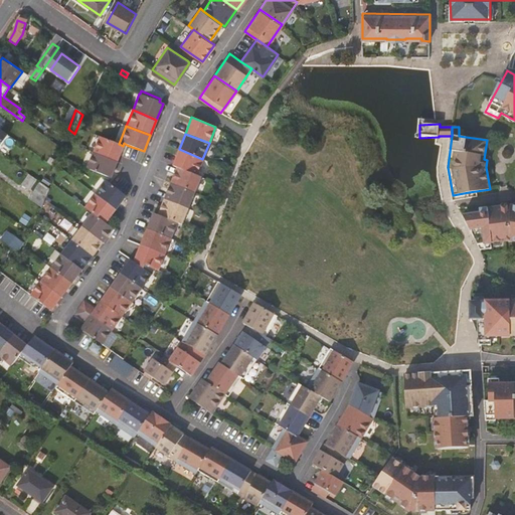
[(99,136),(93,152),(117,162),(123,146),(119,144),(99,136)]
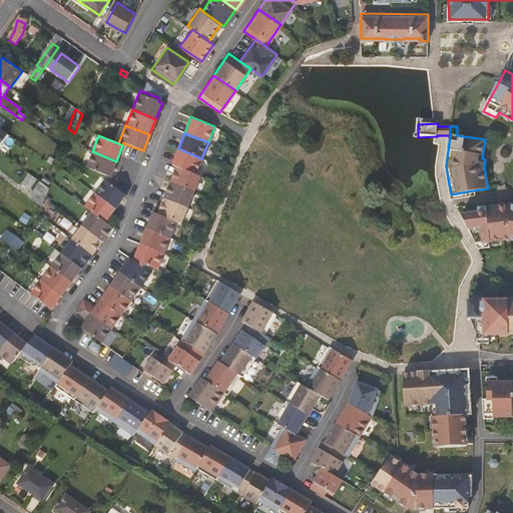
[(201,158),(178,148),(171,164),(175,166),(195,174),(201,158)]
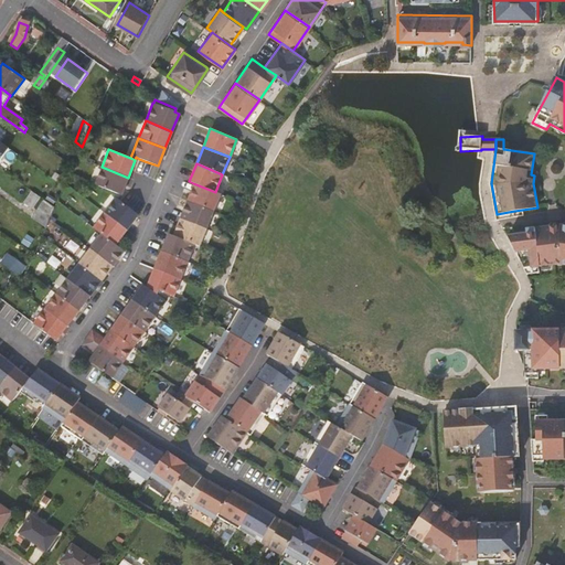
[(102,167),(94,183),(116,193),(119,194),(118,200),(119,201),(128,178),(102,167)]
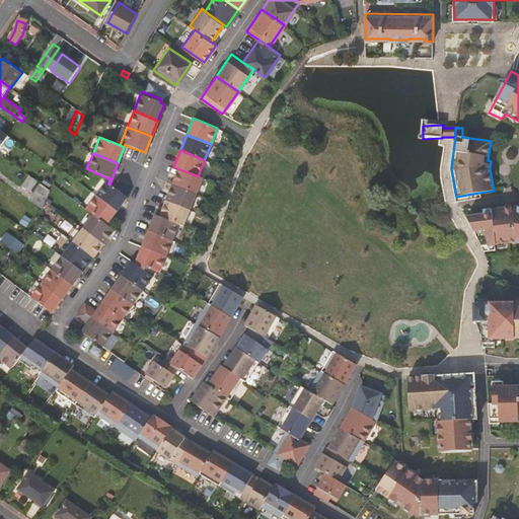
[(198,176),(177,168),(171,184),(196,194),(202,177),(198,176)]
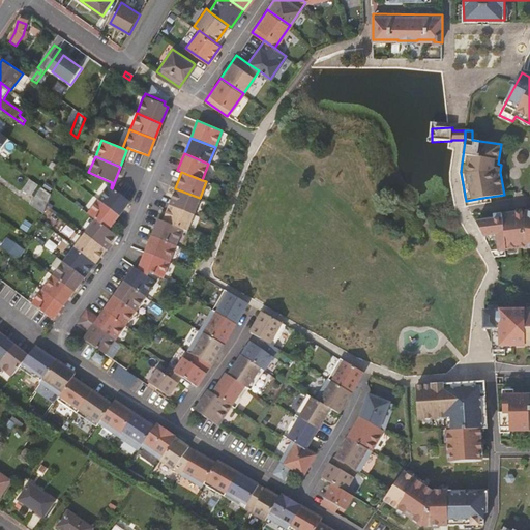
[(32,195),(38,183),(30,178),(23,189),(32,195)]
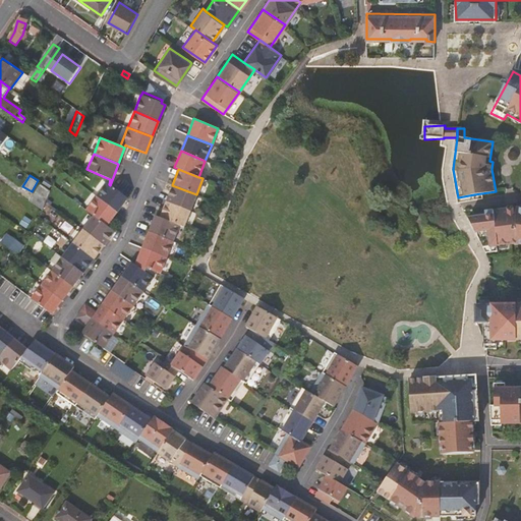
[(107,182),(97,196),(117,212),(127,198),(125,196),(120,192),(115,189),(110,185),(109,184),(110,179),(107,178),(107,182)]
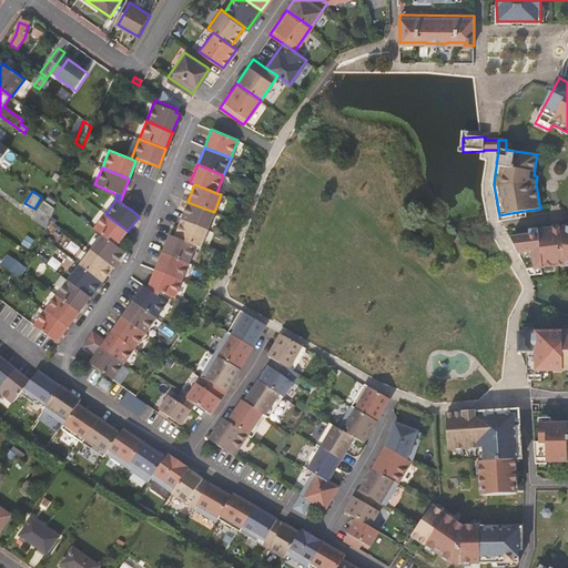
[(43,200),(34,220),(48,225),(57,205),(43,200)]
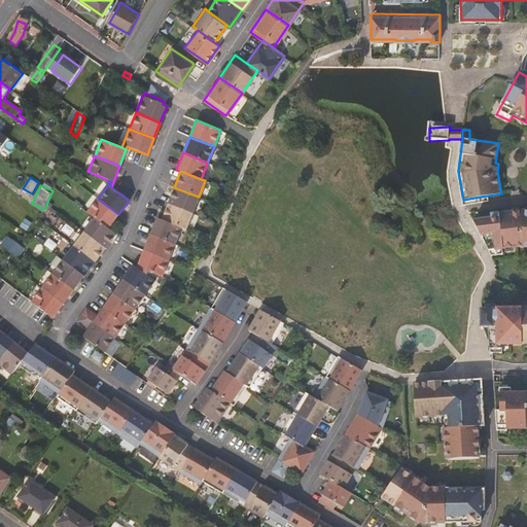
[(174,187),(168,204),(192,213),(199,197),(174,187)]
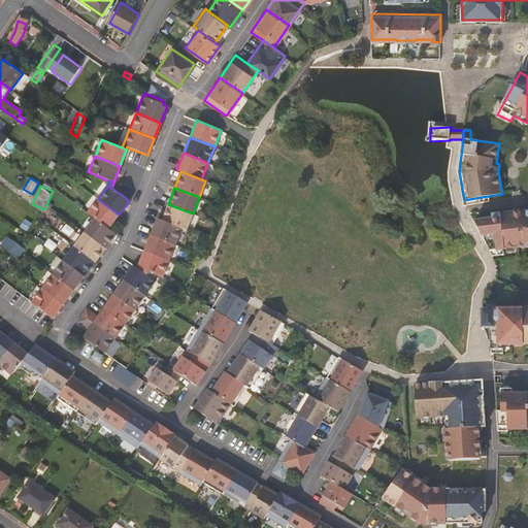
[(107,229),(119,215),(98,199),(87,212),(95,219),(107,229)]
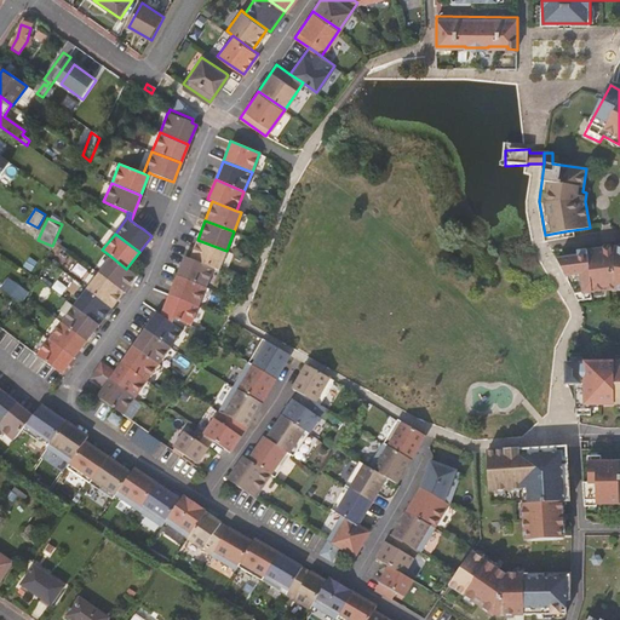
[(227,251),(197,240),(190,259),(214,268),(219,270),(227,251)]
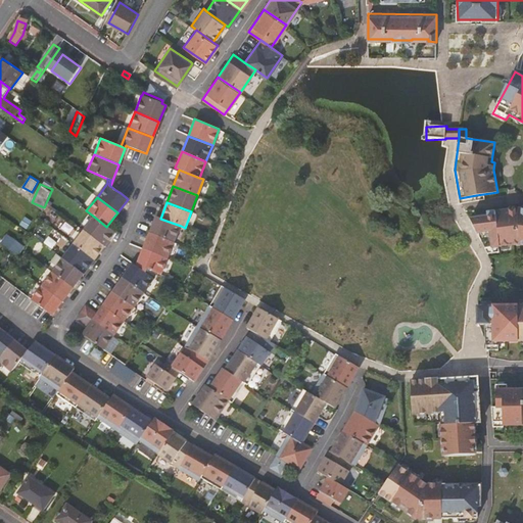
[(522,208),(519,208),(488,212),(488,217),(471,219),(486,248),(519,244),(522,244),(522,208)]
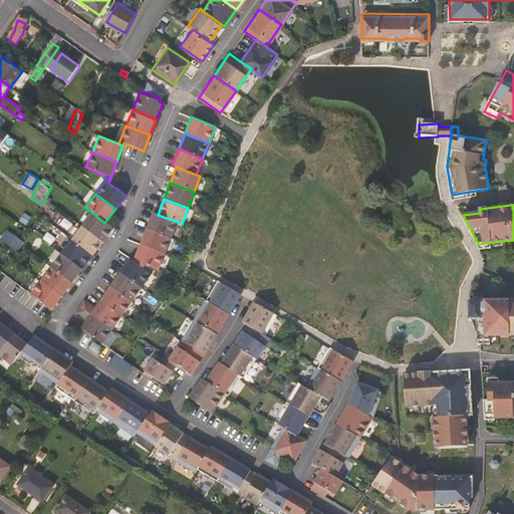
[(92,213),(82,226),(102,241),(112,229),(104,223),(92,213)]
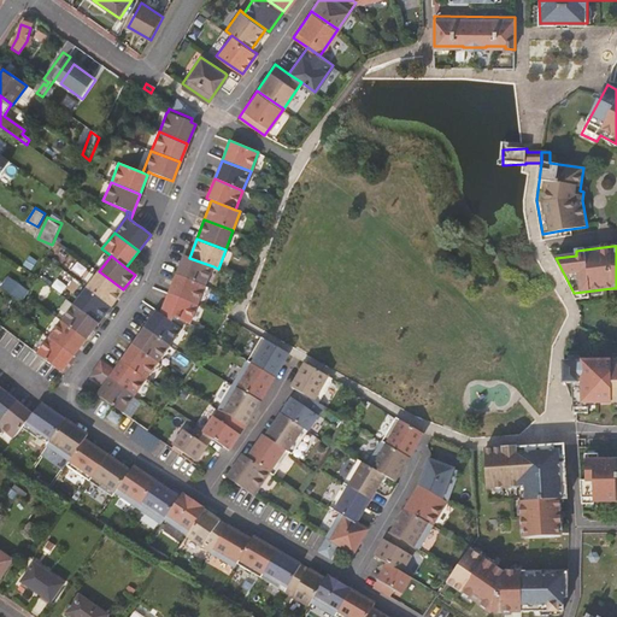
[(189,258),(184,256),(176,275),(204,287),(213,266),(189,258)]
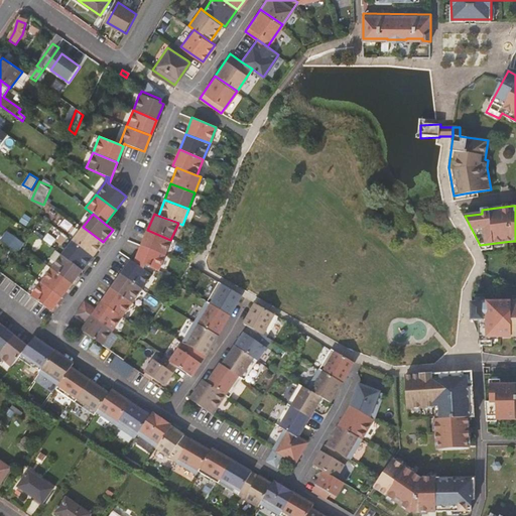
[(83,227),(72,241),(93,256),(103,242),(83,227)]
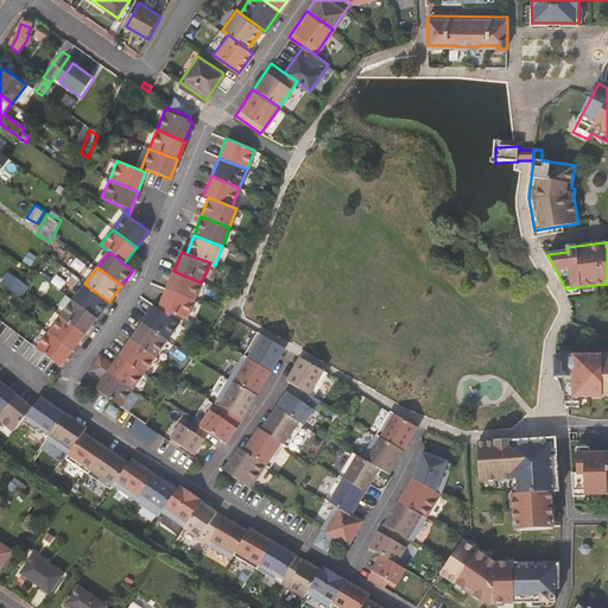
[(8,271),(1,282),(23,296),(30,286),(8,271)]
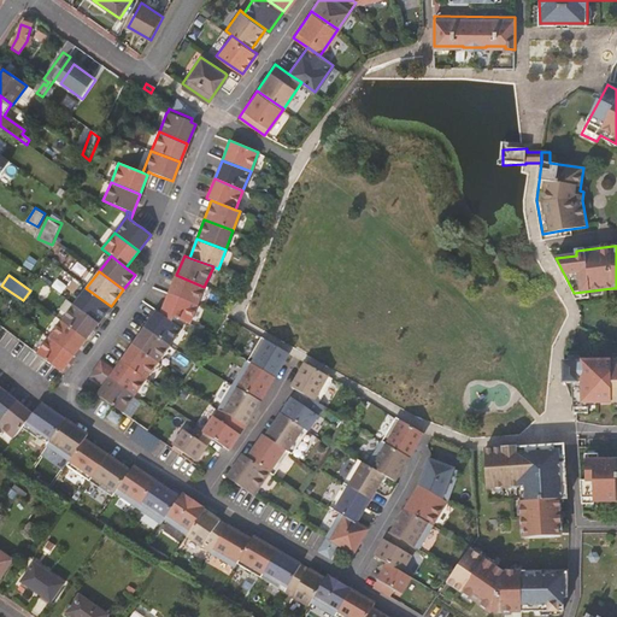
[(204,287),(176,275),(168,294),(197,306),(204,287)]
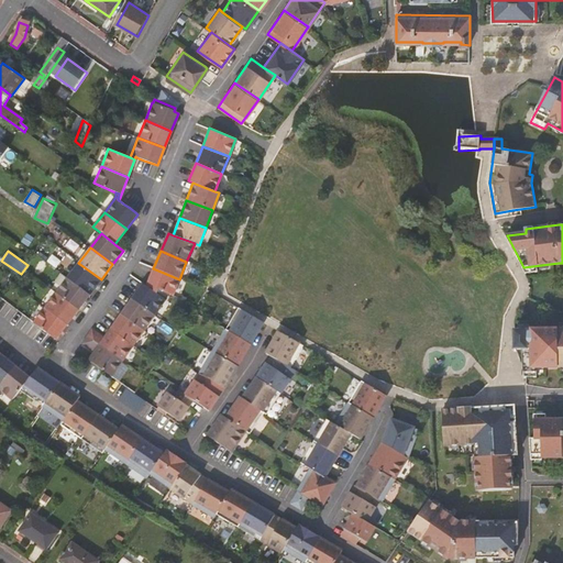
[(78,263),(67,277),(89,295),(101,279),(78,263)]
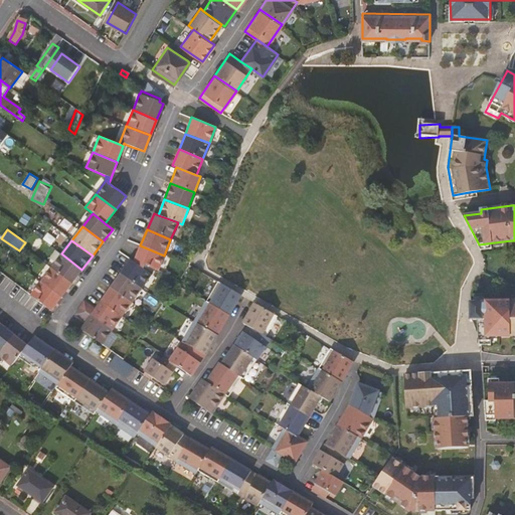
[(164,255),(140,245),(133,263),(142,269),(144,266),(152,269),(157,271),(164,255)]
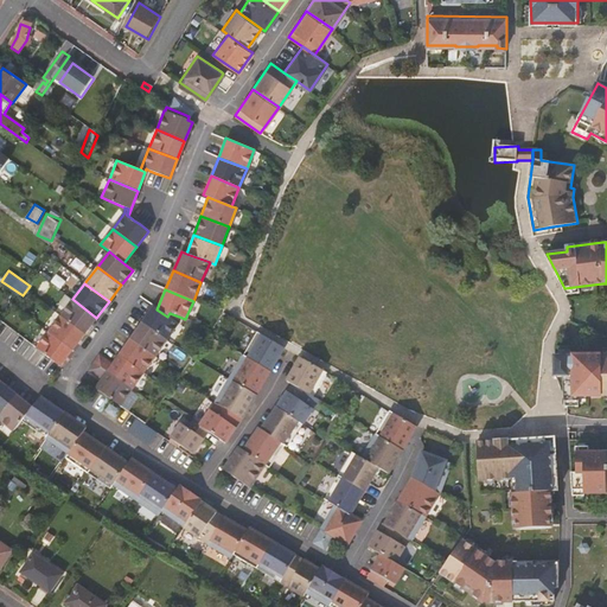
[(72,299),(59,315),(84,334),(96,318),(72,299)]
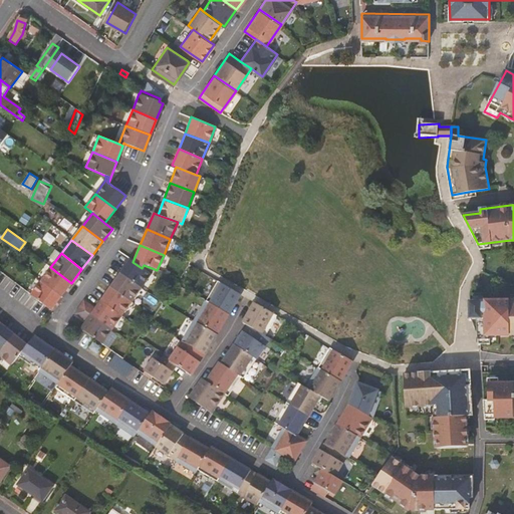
[(129,259),(118,273),(140,288),(150,274),(152,268),(144,265),(142,268),(133,262),(129,259)]
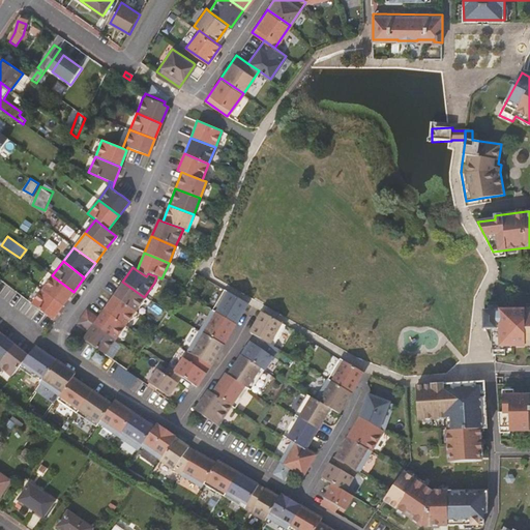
[(52,275),(42,289),(62,305),(74,292),(52,275)]
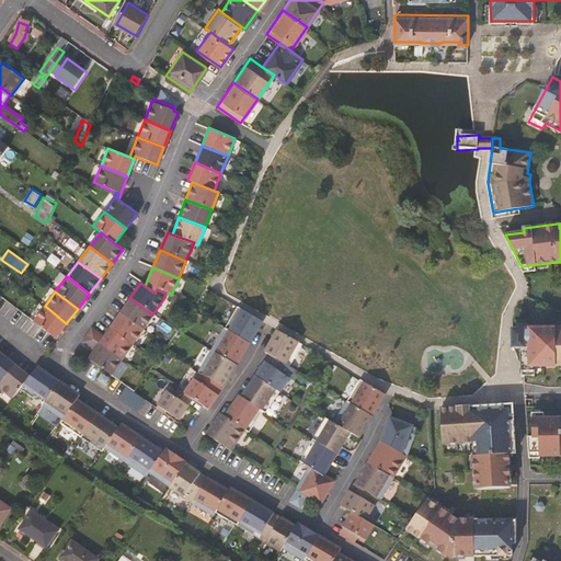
[(129,298),(118,313),(141,330),(152,315),(129,298)]
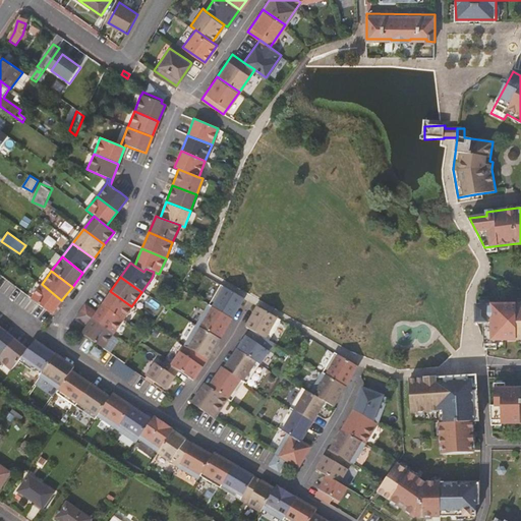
[(49,314),(50,315),(61,300),(42,284),(31,299),(36,304),(42,309),(49,314)]
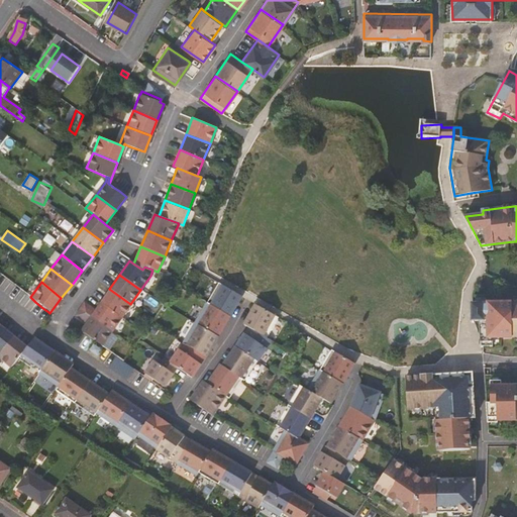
[(218,283),(206,304),(229,317),(241,297),(218,283)]
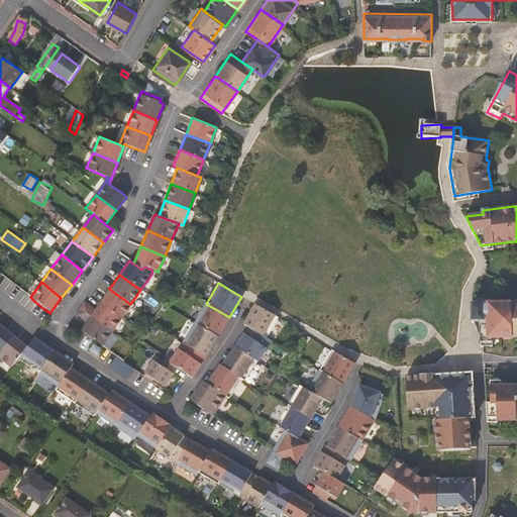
[(109,289),(99,303),(121,318),(130,304),(109,289)]
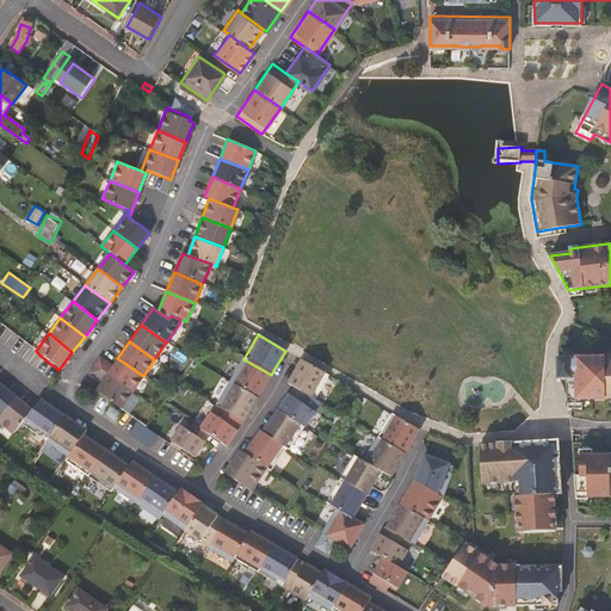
[(610,357),(578,358),(578,360),(572,360),(572,366),(559,366),(559,380),(567,378),(569,405),(582,405),(582,400),(610,399),(610,357)]
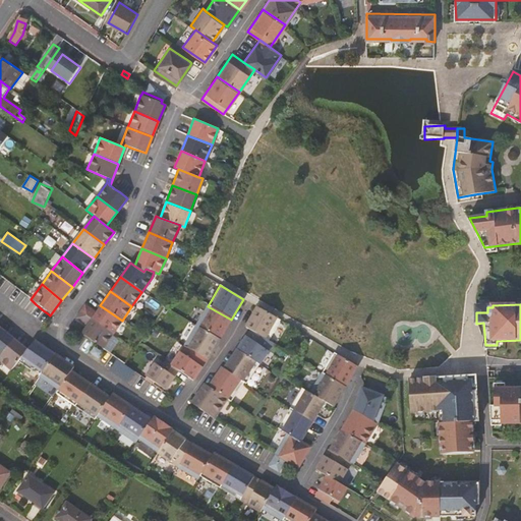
[(83,305),(79,311),(112,335),(122,321),(100,305),(95,313),(83,305)]
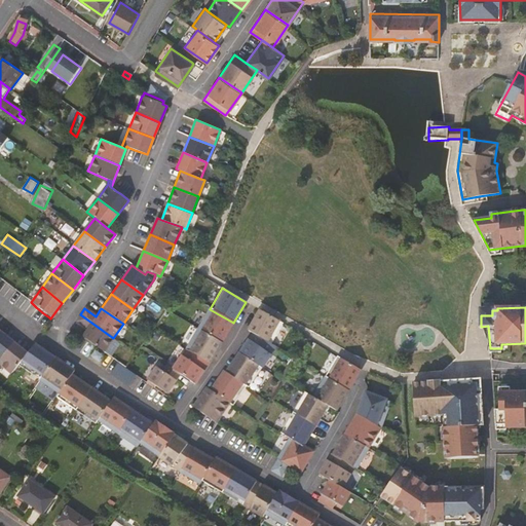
[(210,309),(197,330),(221,343),(233,323),(210,309)]
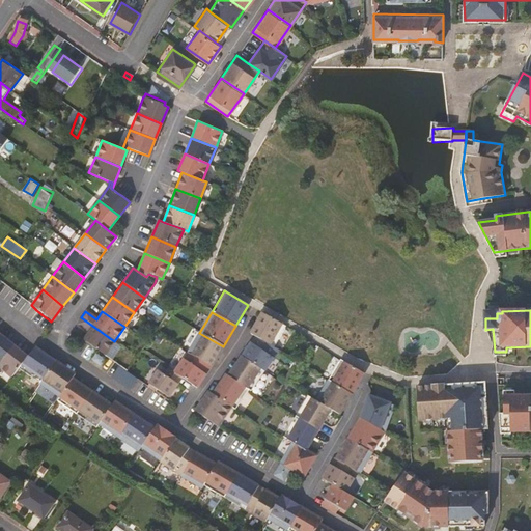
[(282,325),(262,313),(250,334),(255,337),(274,347),(285,327),(282,325)]
